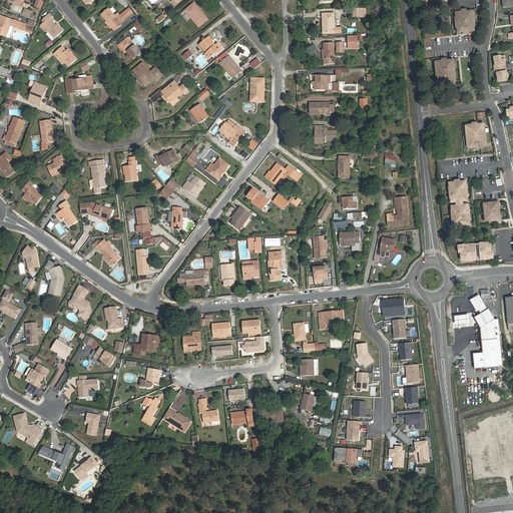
[(123,0),(116,0),(125,8),(128,5),(123,0)]
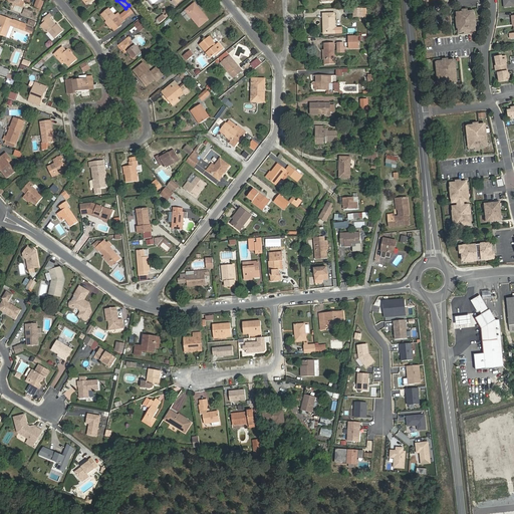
[(513,0),(499,0),(502,9),(513,7),(511,0),(513,0)]
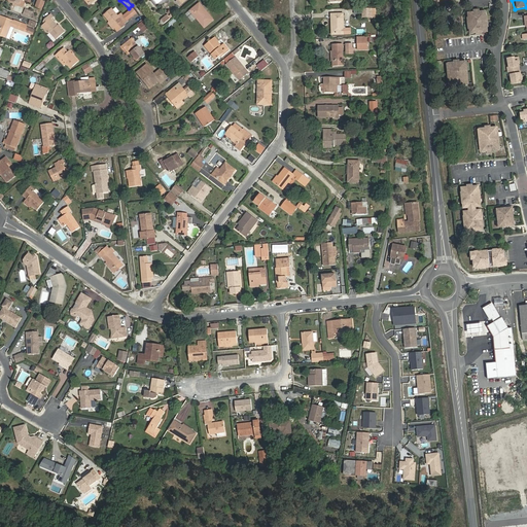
[(200,4),(190,11),(204,28),(213,21),(206,11),(205,12),(201,8),(202,7),(200,4)]
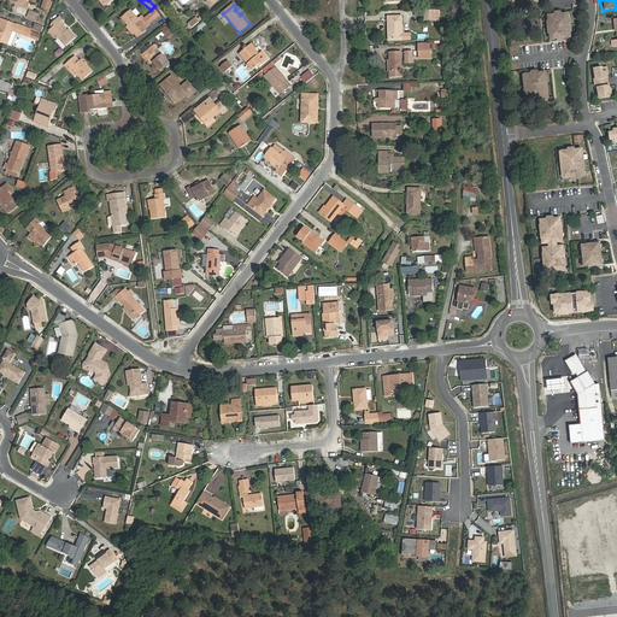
[(36,21),(39,13),(30,10),(27,17),(36,21)]
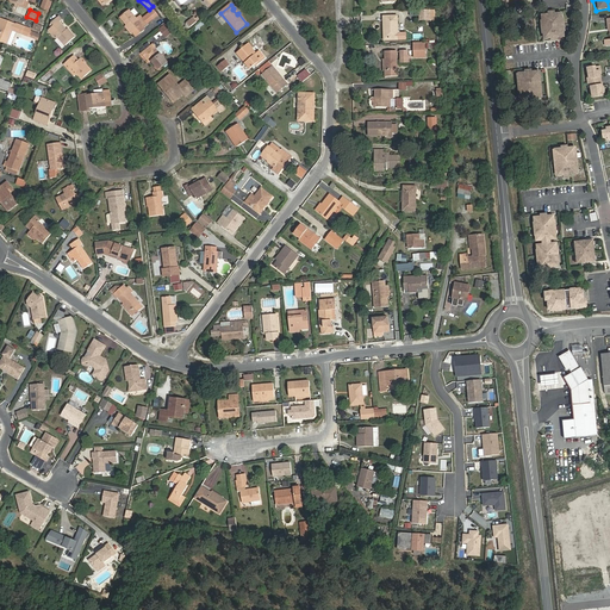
[(428,10),(418,11),(419,19),(429,19),(428,10)]
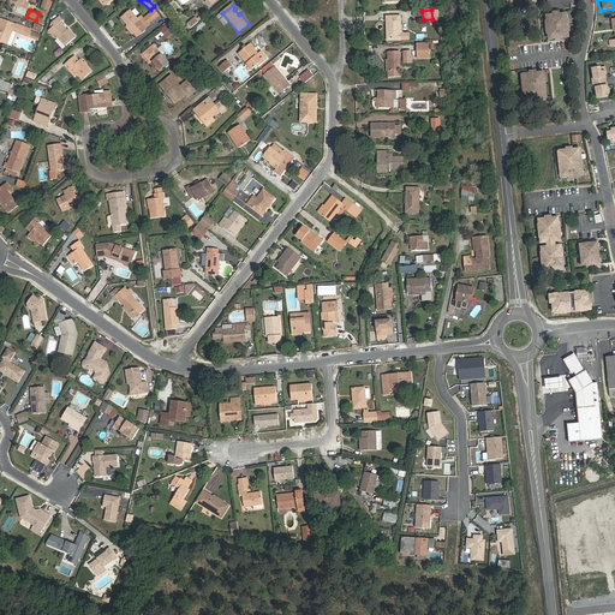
[(131,11),(123,18),(129,25),(135,34),(138,37),(147,30),(145,29),(149,25),(148,24),(144,19),(142,16),(138,19),(131,11)]
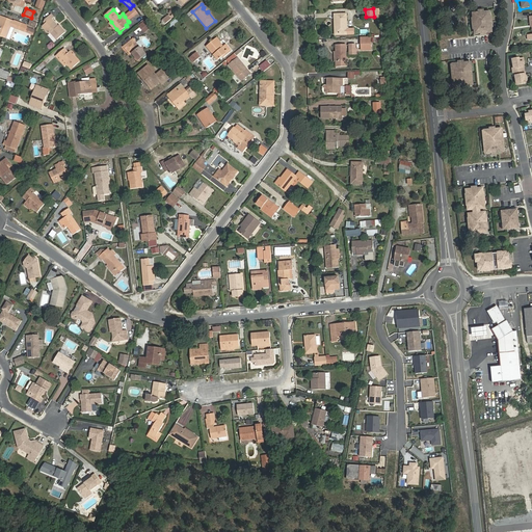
[(166,24),(175,18),(170,12),(162,20),(166,24)]
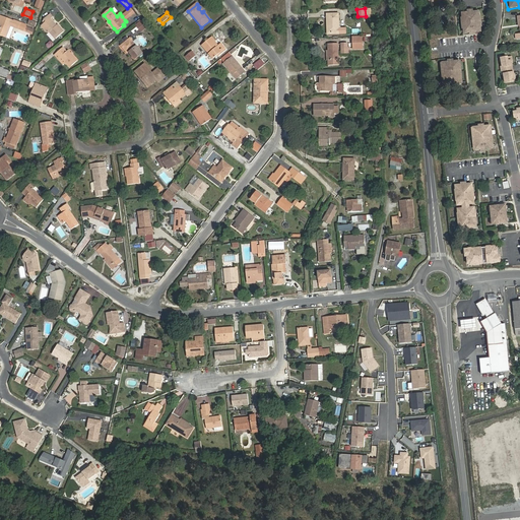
[(476,28),(476,23),(475,18),(477,18),(476,13),(460,15),(460,20),(461,20),(462,24),(462,29),(461,29),(462,35),(478,34),(477,28),(476,28)]
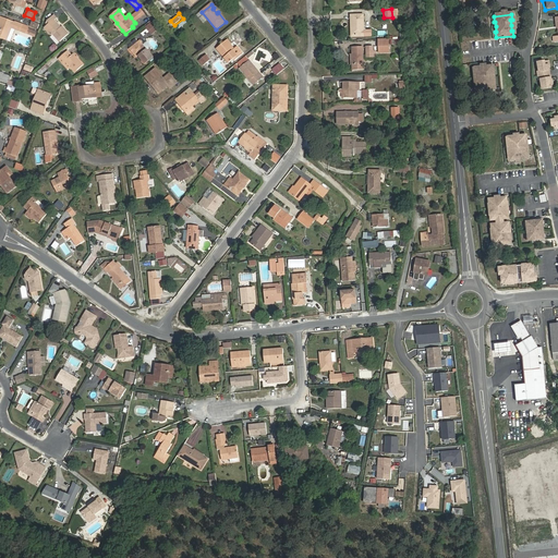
[(55,15),(48,21),(49,23),(45,27),(52,36),(53,35),(59,41),(68,34),(62,27),(61,27),(55,21),(57,19),(55,15)]
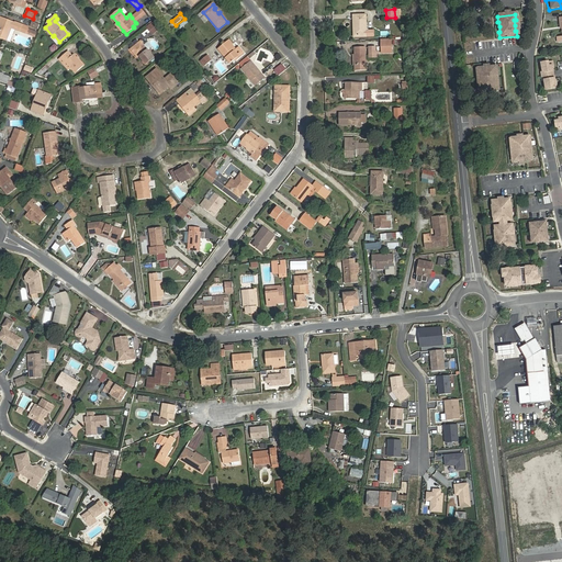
[(353,15),(353,26),(357,26),(357,35),(367,35),(367,31),(366,15),(353,15)]
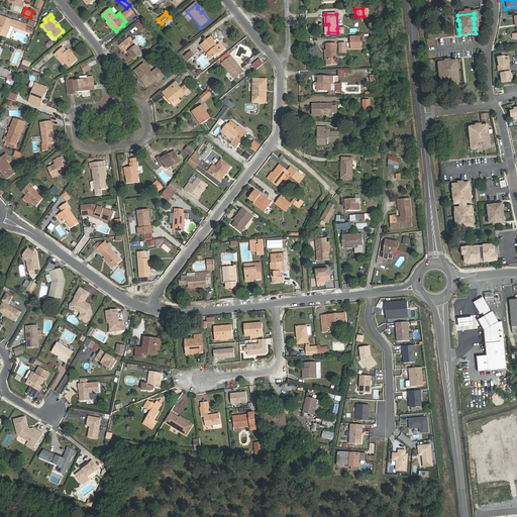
[(21,23),(2,16),(0,21),(0,35),(6,38),(11,26),(19,29),(21,23)]
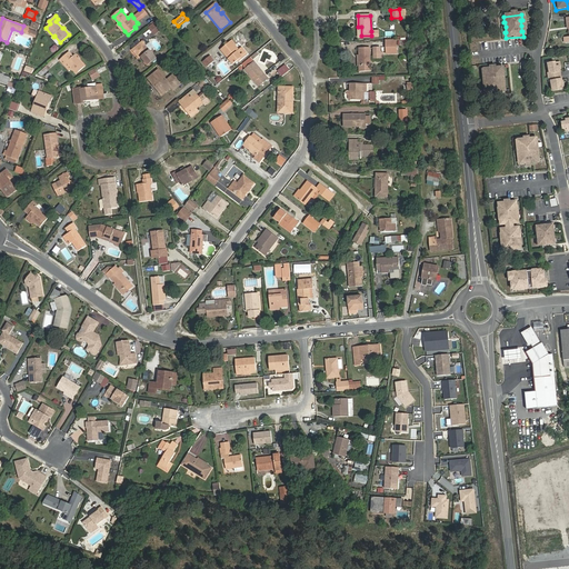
[(152,32),(158,28),(155,23),(148,28),(152,32)]
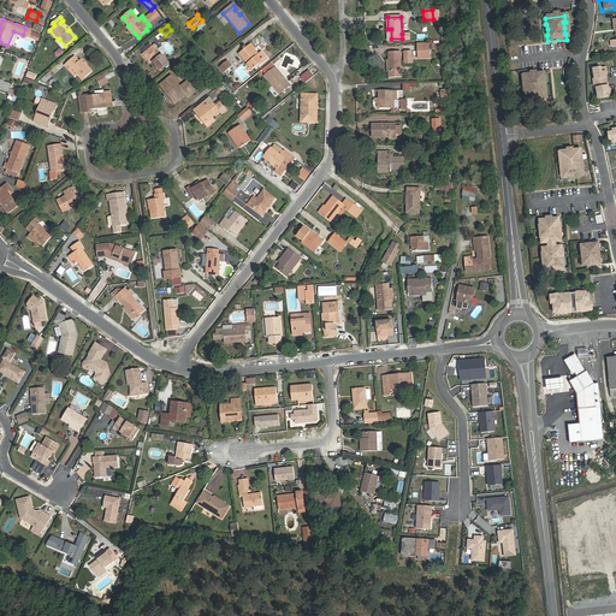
[(431,42),(418,42),(418,59),(430,59),(431,42)]
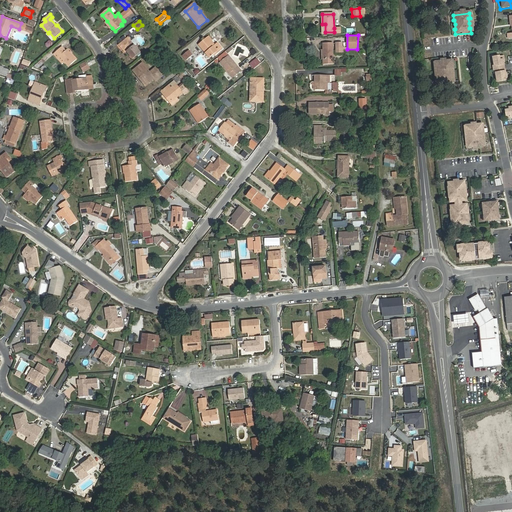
[(211,40),(208,37),(199,44),(210,57),(217,51),(214,47),(215,45),(211,40)]
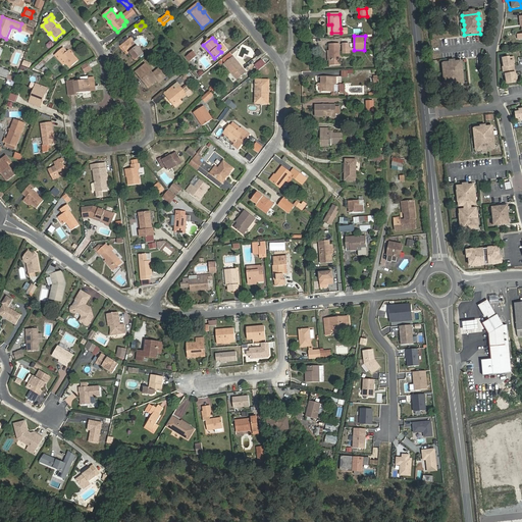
[(132,39),(121,46),(127,54),(129,52),(136,60),(143,53),(132,39)]
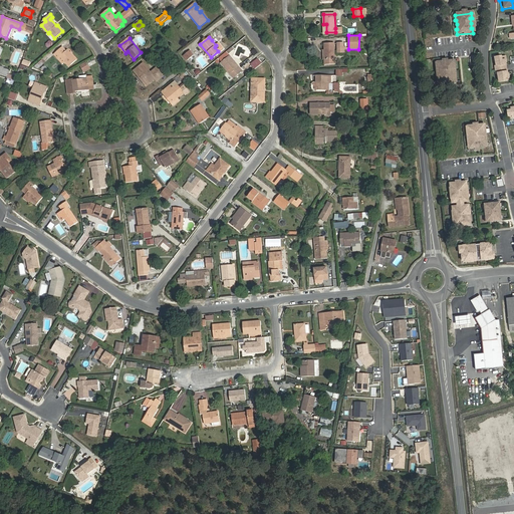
[(334,43),(324,43),(324,53),(324,64),(334,64),(334,53),(334,43)]
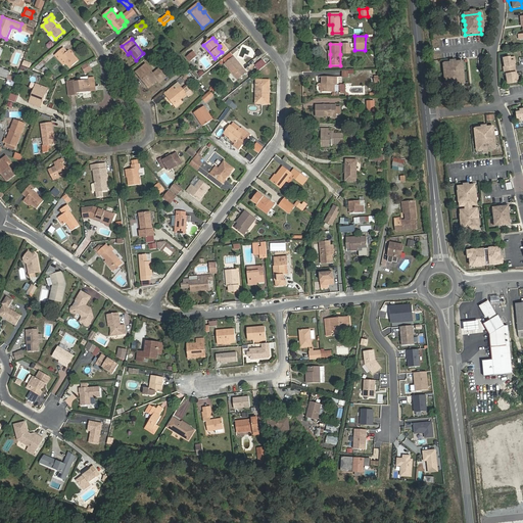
[(56,55),(59,59),(61,58),(65,63),(69,67),(78,61),(68,51),(67,52),(63,48),(56,55)]
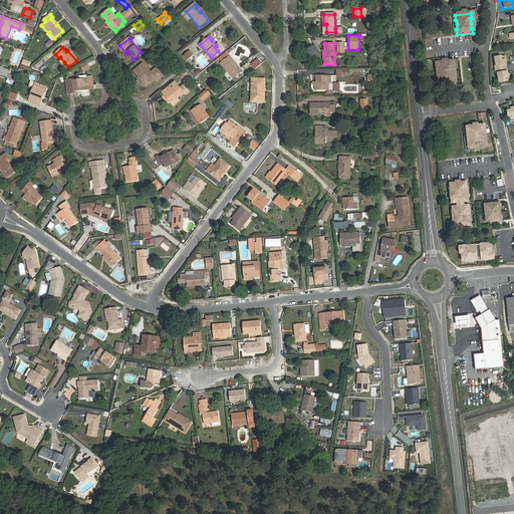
[(190,50),(184,55),(188,60),(194,55),(190,50)]
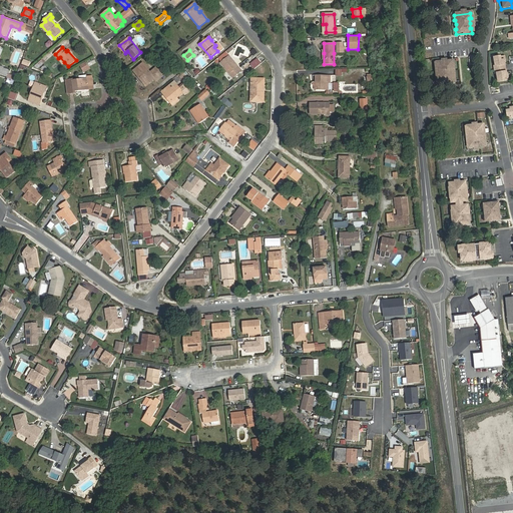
[(220,63),(232,78),(241,70),(237,66),(229,56),(220,63)]
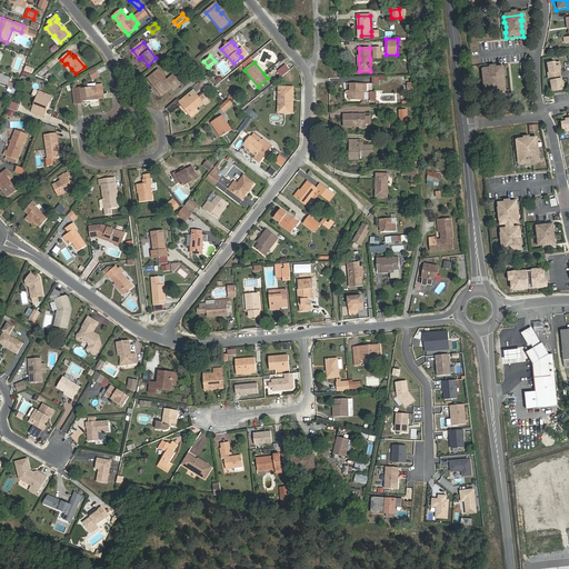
[(286,63),(278,70),(282,76),(290,70),(286,63)]
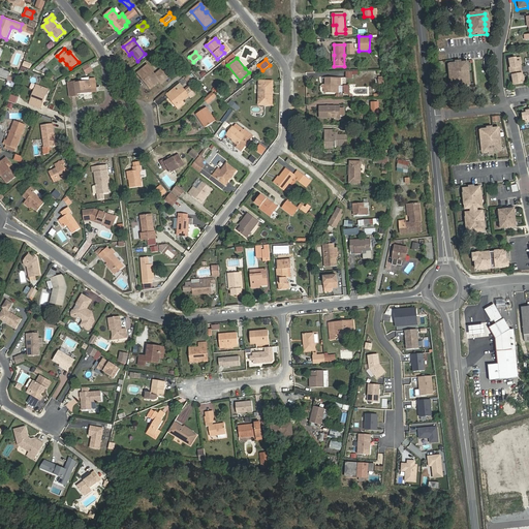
[(519,68),(517,60),(507,61),(508,70),(507,70),(507,74),(519,72),(518,68),(519,68)]
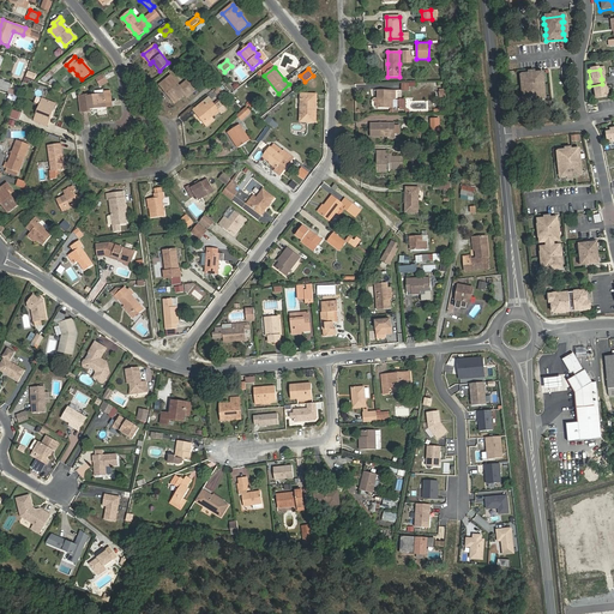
[(46,83),(54,74),(50,71),(41,79),(46,83)]
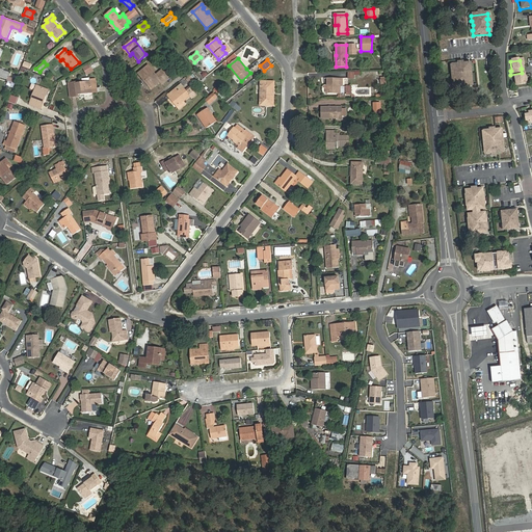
[(90,63),(82,68),(86,76),(95,72),(90,63)]
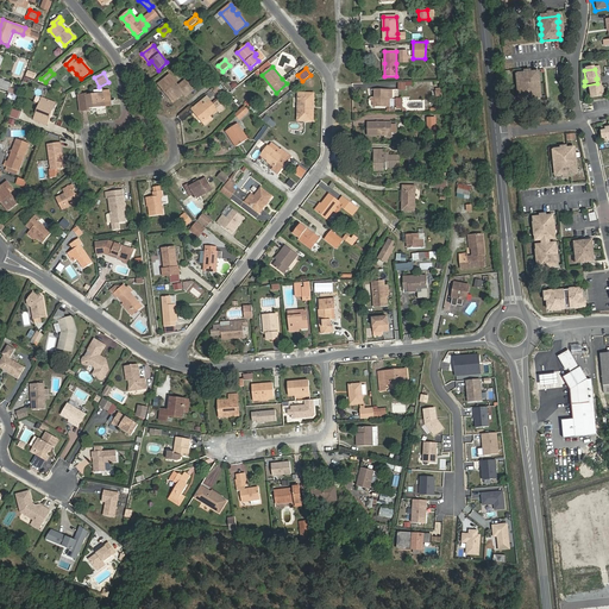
[(535,74),(515,76),(516,81),(516,82),(518,87),(518,90),(518,95),(518,101),(518,102),(538,100),(537,94),(535,94),(535,89),(535,86),(534,81),(535,81),(535,79),(535,74)]
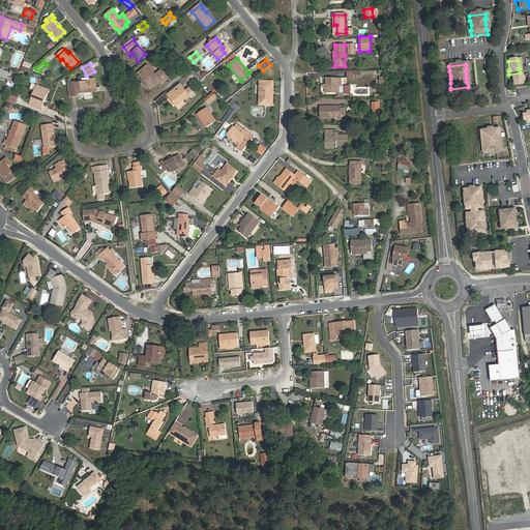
[(157,78),(155,76),(147,65),(140,71),(146,80),(145,81),(148,86),(152,84),(154,86),(159,82),(162,84),(169,79),(164,72),(157,78)]
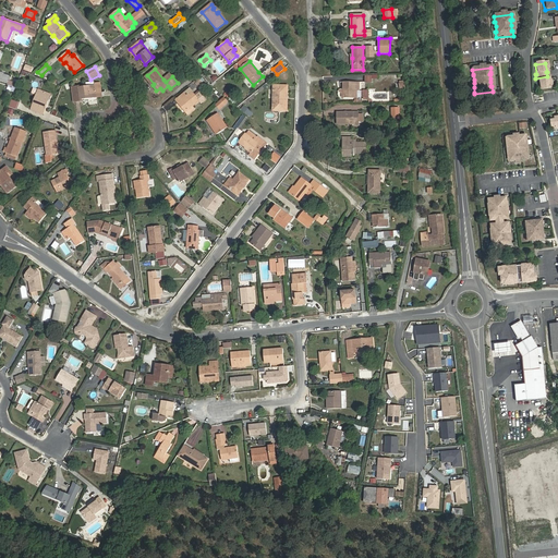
[(0,77),(0,81),(7,84),(10,76),(2,74),(0,77)]
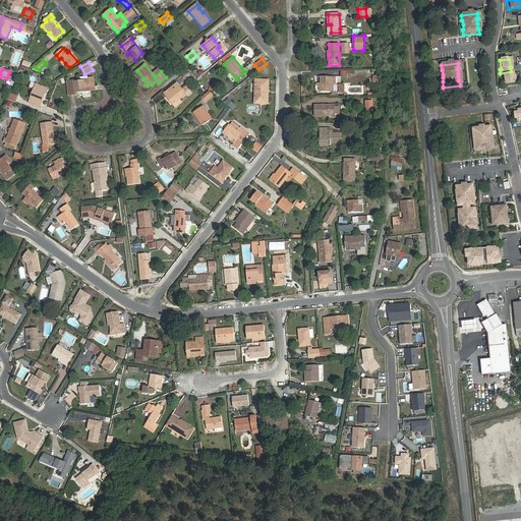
[(135,71),(142,79),(143,78),(137,70),(135,71)]
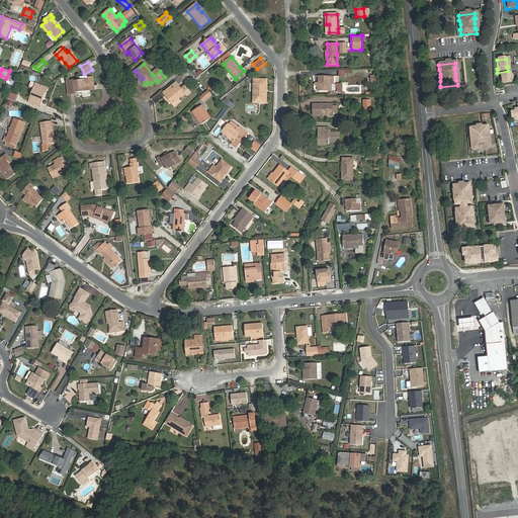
[(187,77),(182,70),(178,73),(183,80),(187,77)]
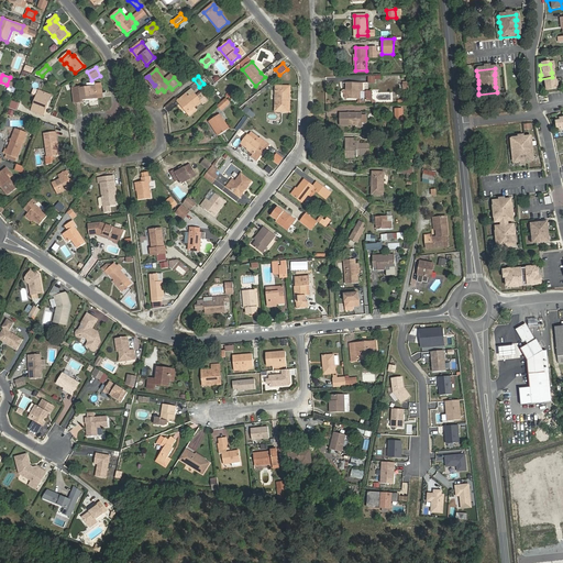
[(552,77),(540,79),(541,83),(543,83),(544,92),(555,90),(553,80),(552,80),(552,77)]
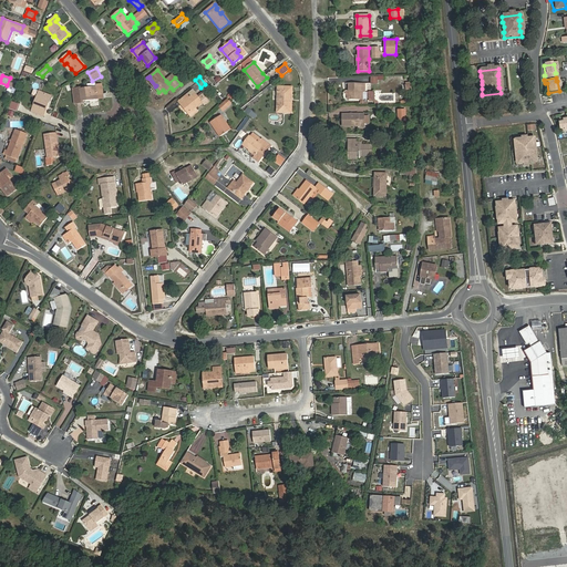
[(9,81),(7,91),(14,93),(18,84),(9,81)]
